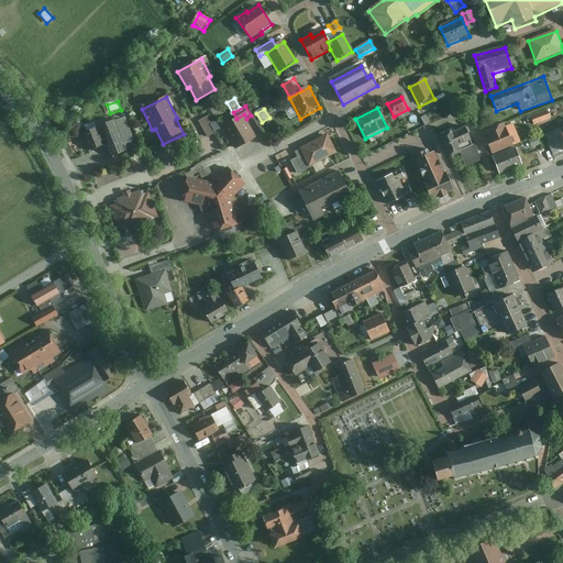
[(547,111),(532,117),(536,125),(550,120),(547,111)]
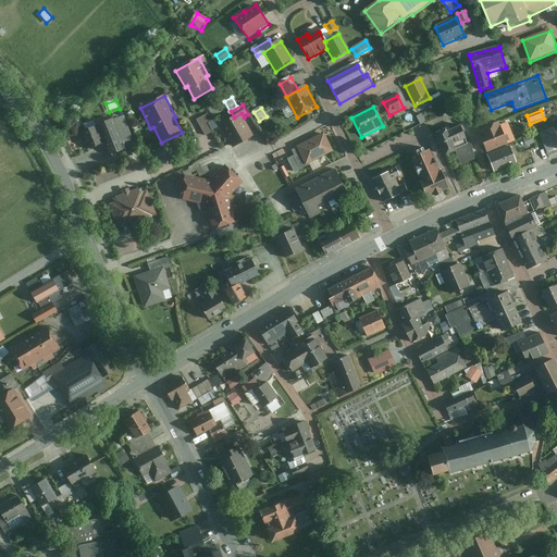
[(210,112),(196,118),(202,135),(217,130),(210,112)]
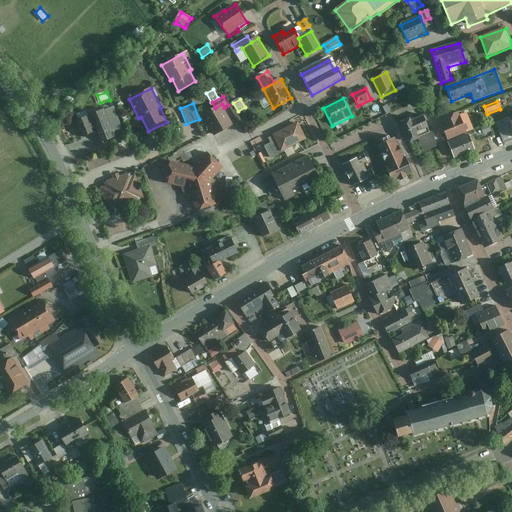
[(215,108),(203,115),(215,136),(234,125),(224,108),(222,104),(215,108)]
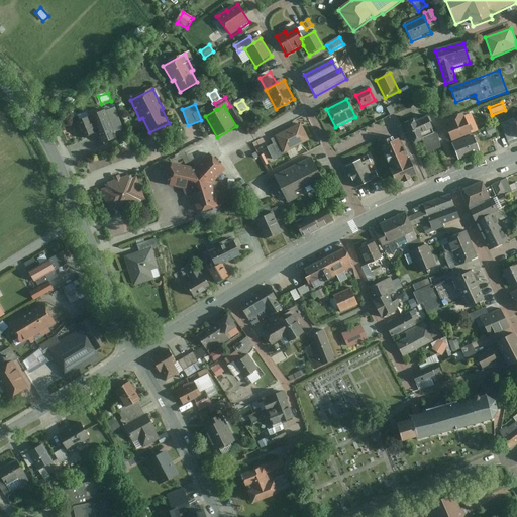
[(106,111),(75,122),(82,141),(98,135),(101,145),(116,140),(106,111)]
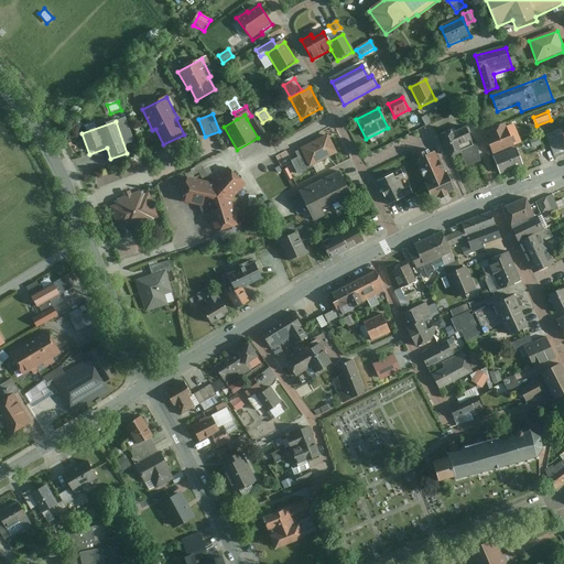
[(486,138),(494,156),(519,145),(517,139),(528,134),(522,121),(507,128),(506,125),(486,131),(488,137),(486,138)]
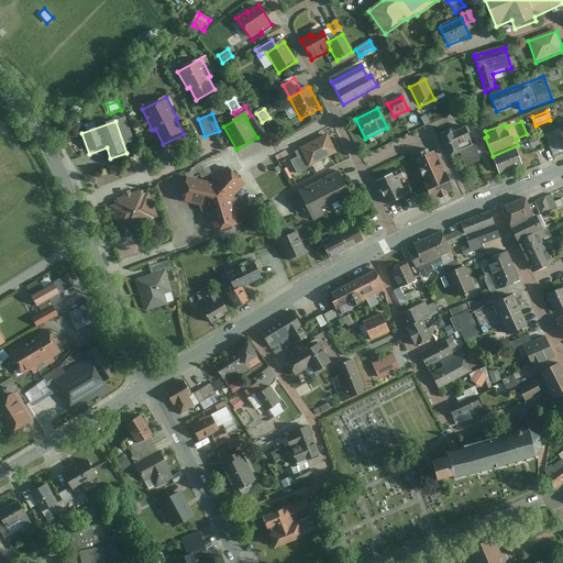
[(451,131),(441,134),(452,161),(462,156),(466,168),(481,163),(476,145),(473,146),(465,128),(451,133),(451,131)]
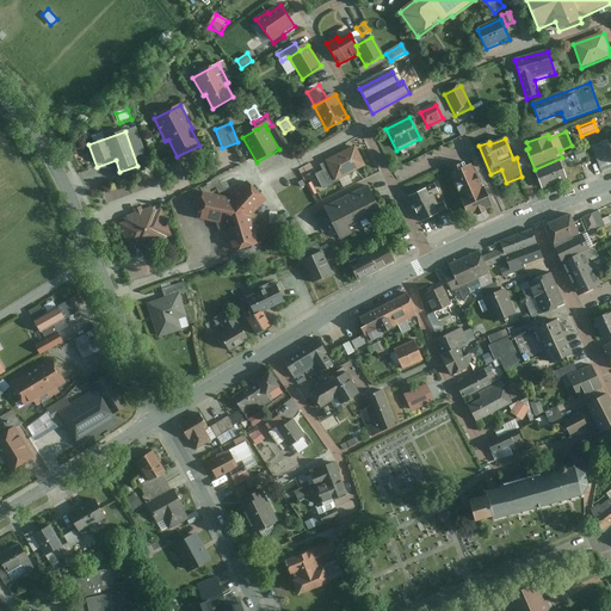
[(359,167),(352,150),(323,164),(332,180),(359,167)]
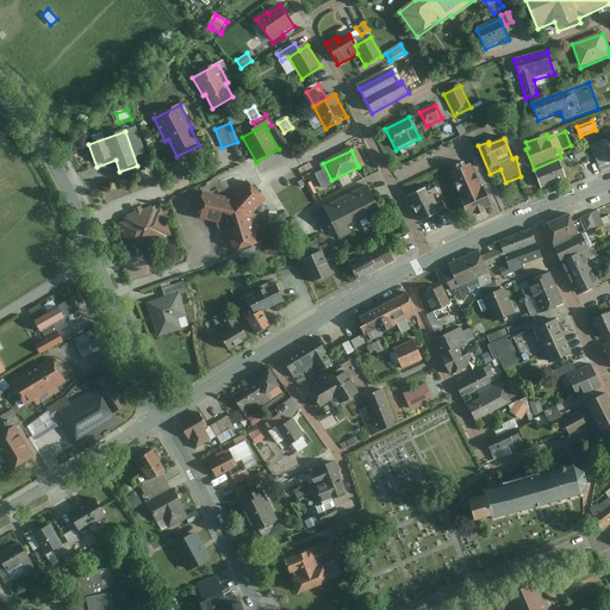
[(583,150),(574,153),(577,161),(586,157),(583,150)]
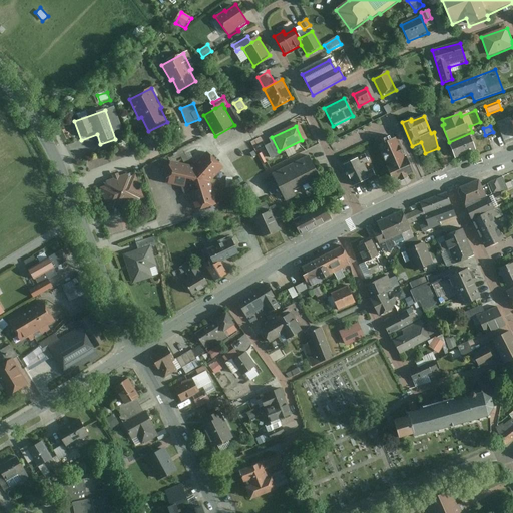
[(470,135),(449,144),(456,160),(476,152),(470,135)]
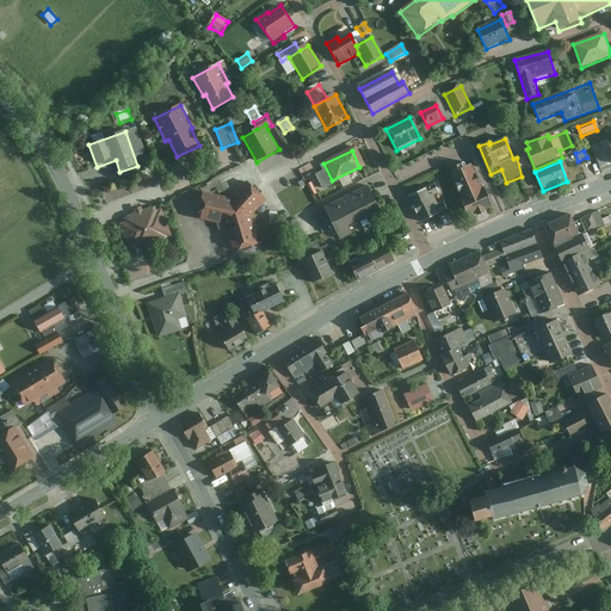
[(493,209),(471,167),(448,178),(469,221),(493,209)]
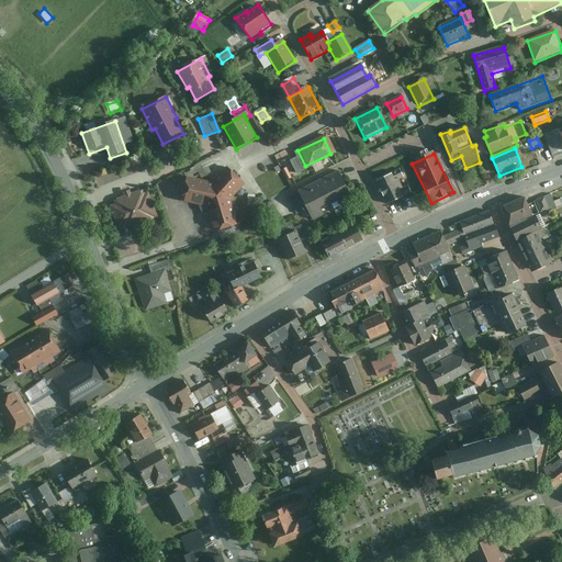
[(247,184),(228,168),(214,184),(189,179),(183,204),(201,208),(202,213),(205,216),(211,217),(216,234),(240,226),(233,201),(247,184)]
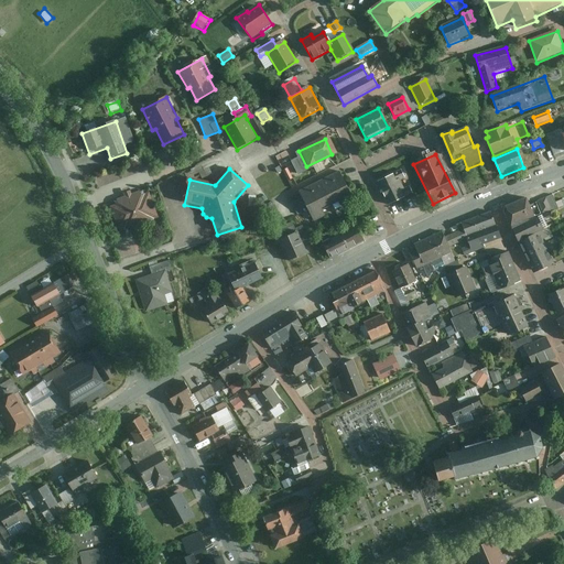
[(401,172),(378,184),(389,207),(390,207),(413,195),(409,187),(404,190),(400,181),(404,179),(401,172)]
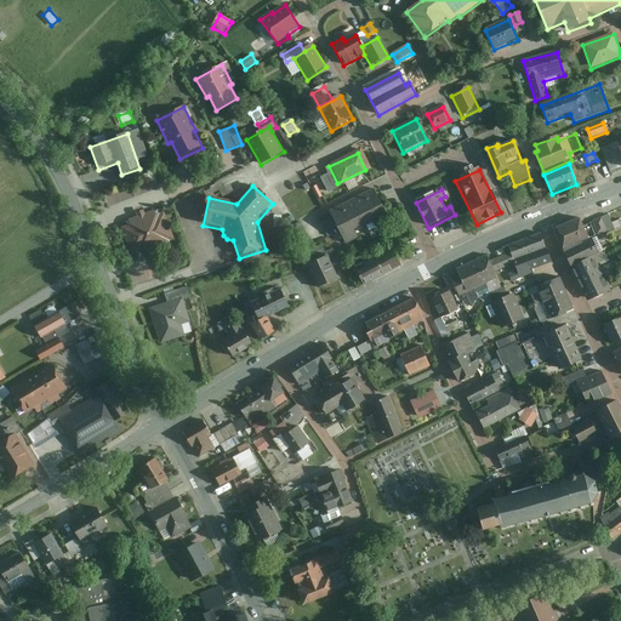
[(377,191),(368,195),(381,221),(383,227),(394,222),(377,191)]
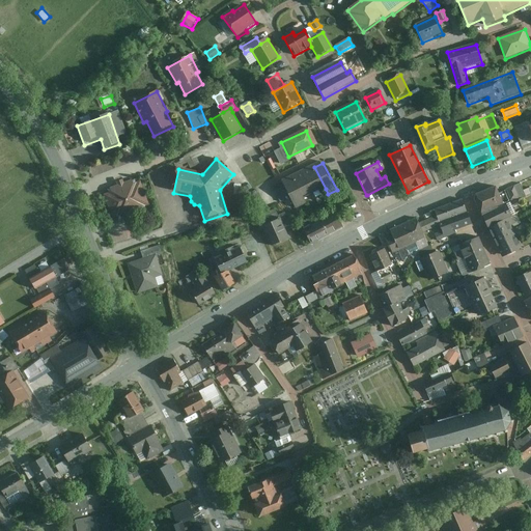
[(314,167),(304,171),(315,194),(326,189),(314,167)]
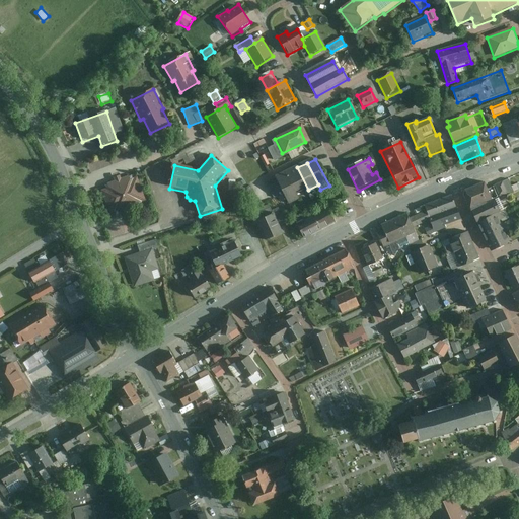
[(297,167),(288,172),(299,195),(308,190),(297,167)]
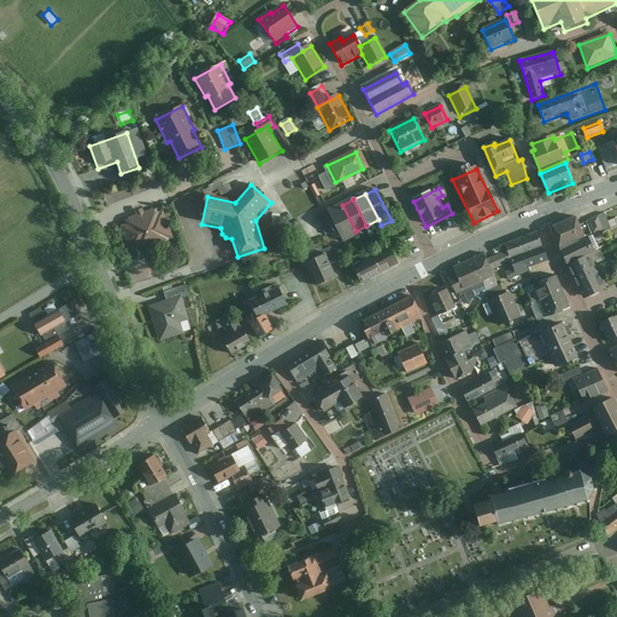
[(342,205),(329,211),(339,231),(346,245),(359,239),(356,231),(342,205)]
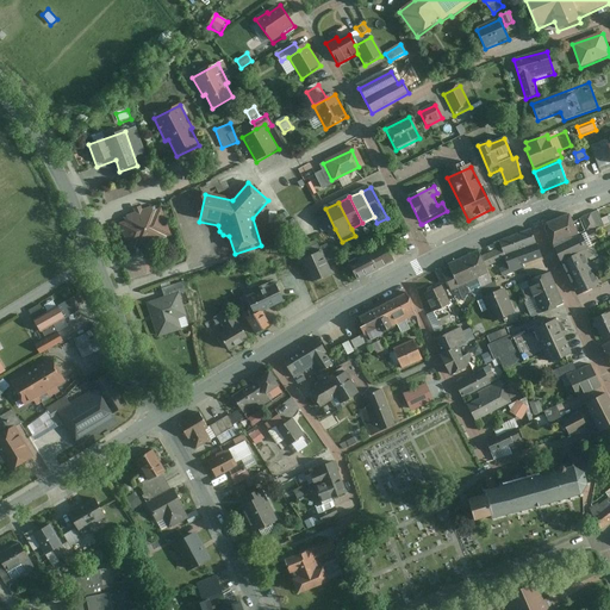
[(136,215),(128,218),(130,223),(120,226),(131,254),(141,250),(142,254),(166,244),(165,242),(173,238),(162,210),(154,212),(153,209),(144,212),(143,207),(135,211),(136,215)]
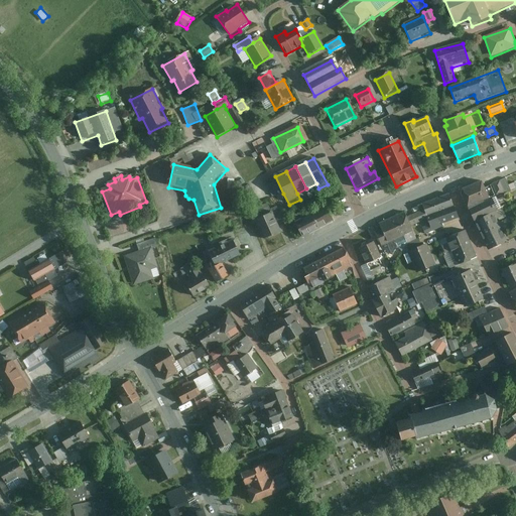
[(283,194),(275,176),(266,182),(274,198),(283,194)]
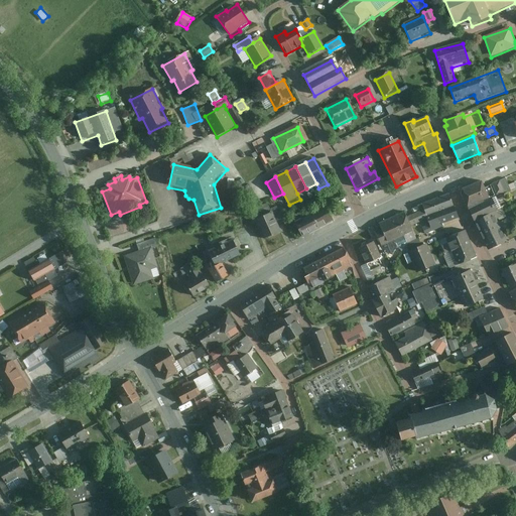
[(505,176),(500,179),(504,190),(510,187),(505,176)]
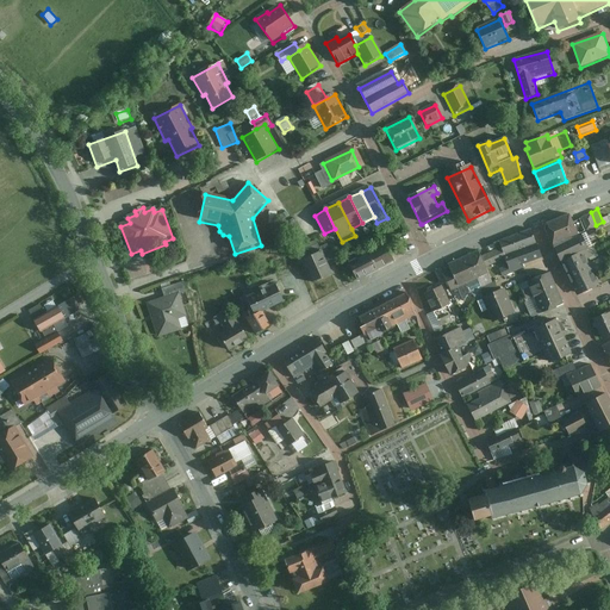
[(545,225),(553,244),(573,235),(572,232),(584,228),(579,217),(573,219),(570,210),(546,219),(545,225)]
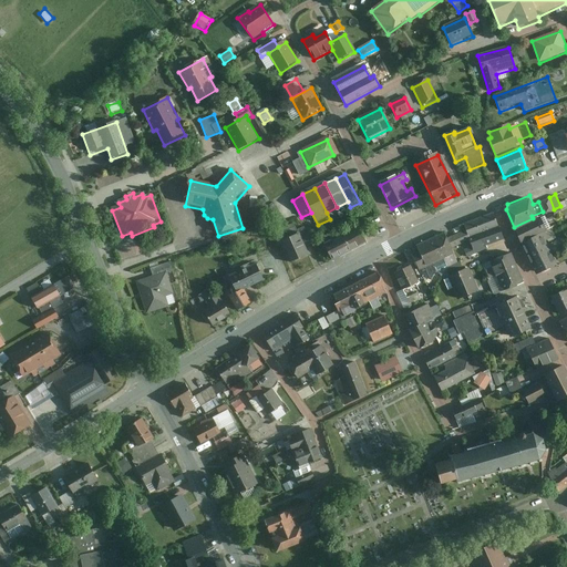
[(549,197),(540,200),(545,213),(554,209),(549,197)]
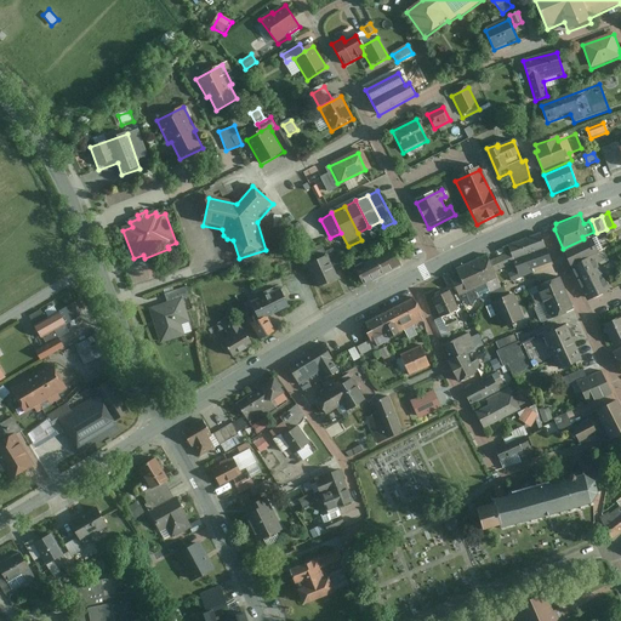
[(539,231),(507,244),(510,250),(514,262),(518,268),(519,273),(551,260),(539,231)]
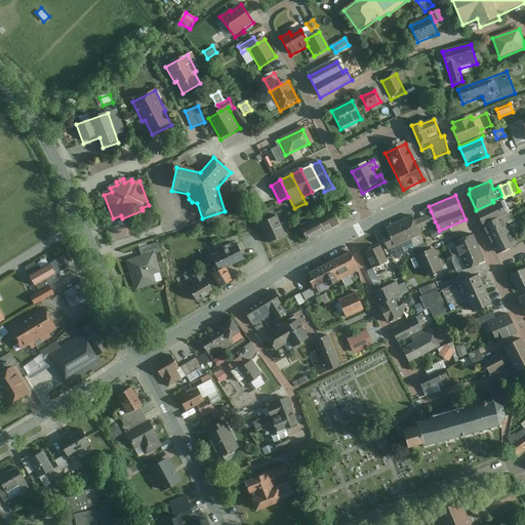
[(476,210),(482,223),(506,211),(500,198),(493,202),(476,210)]
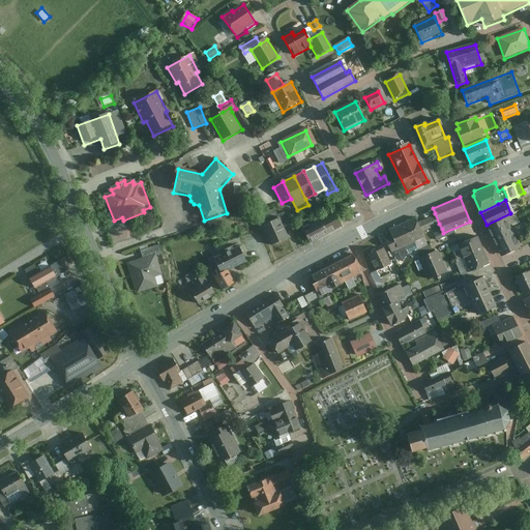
[(281,219),(284,227),(290,224),(286,213),(280,216),(281,219)]
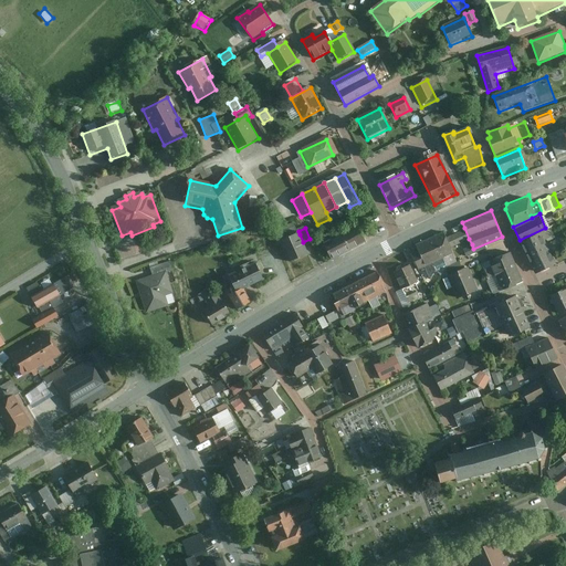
[(358,228),(325,247),(335,262),(367,244),(358,228)]
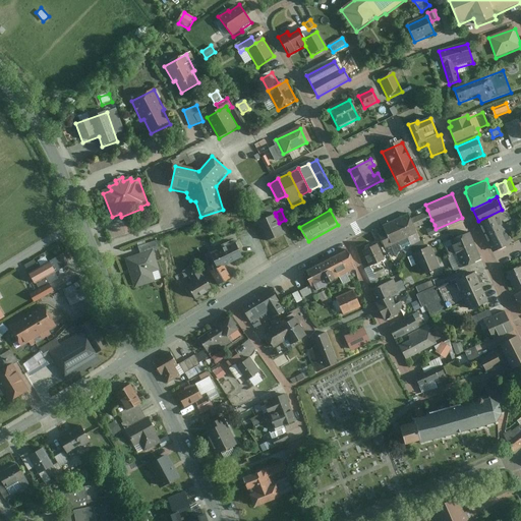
[(427,210),(410,217),(414,227),(431,220),(427,210)]
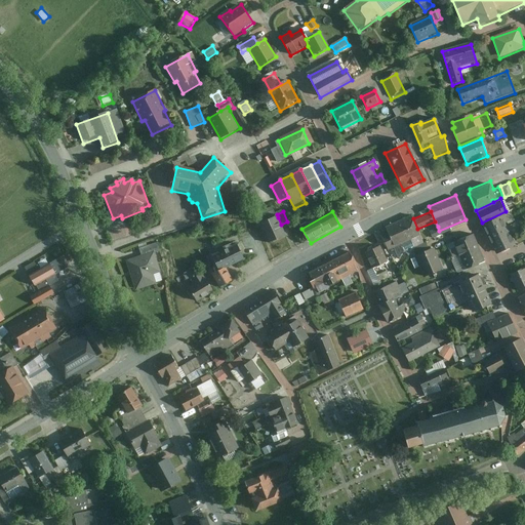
[(506,211),(482,223),(497,253),(515,245),(505,221),(514,217),(512,212),(506,211)]
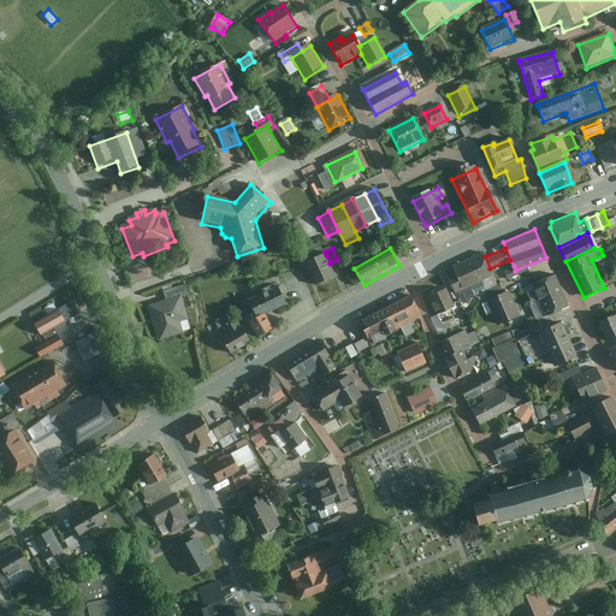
[(481,252),(451,265),(452,267),(445,271),(455,291),(462,289),(467,301),(474,292),(471,284),(492,273),(490,268),(485,256),(481,252)]
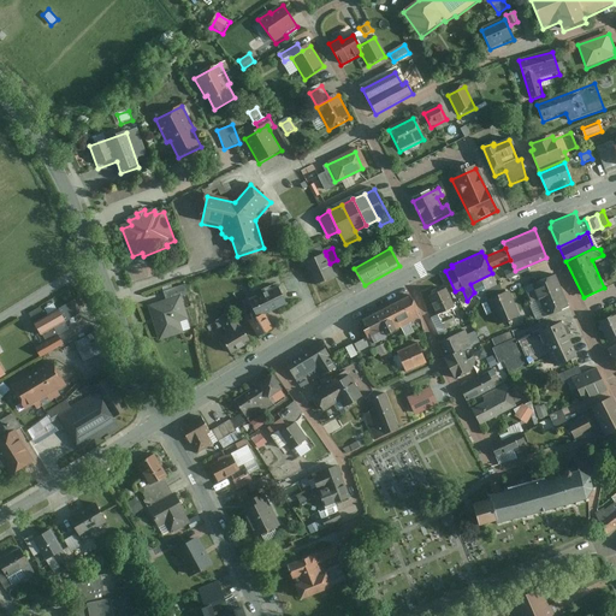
[(326,255),(307,265),(317,288),(337,279),(330,264),(326,255)]
